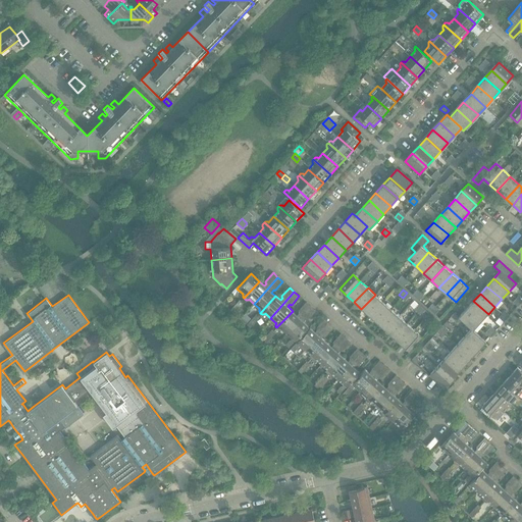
[(369,316),(383,302),(375,295),(361,309),(369,316)]
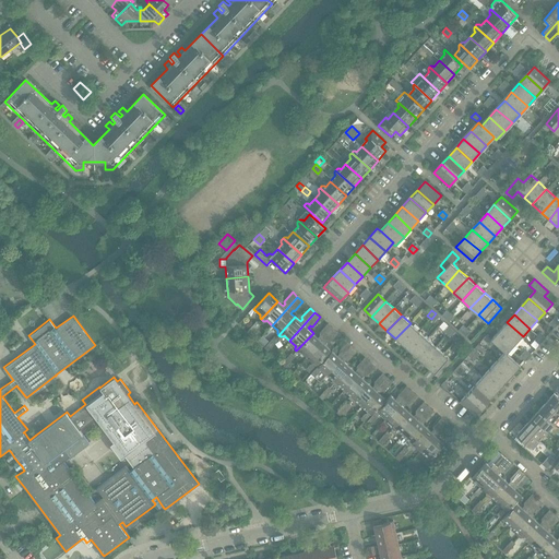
[(554,328),(558,324),(552,319),(549,323),(554,328)]
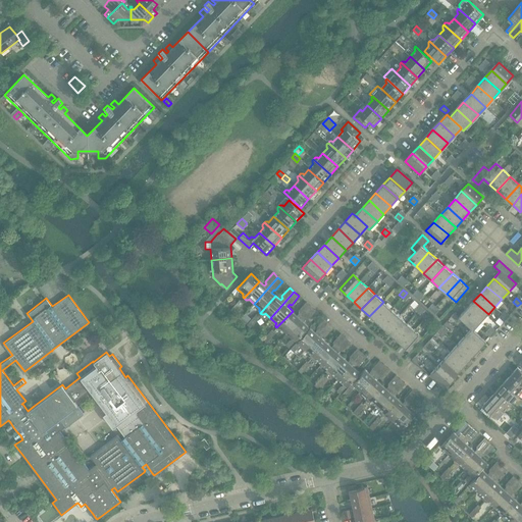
[(481,322),(488,314),(473,301),(466,309),(481,322)]
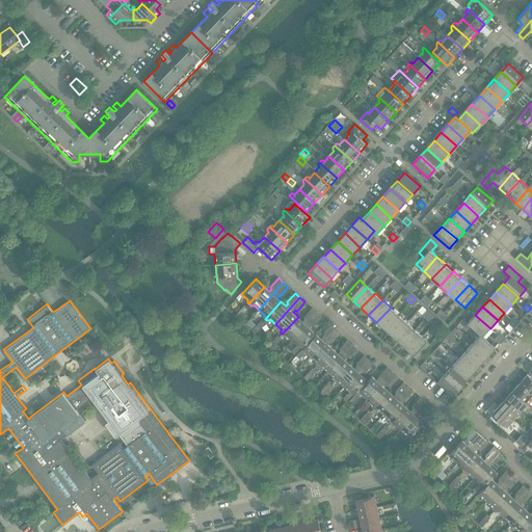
[(292,340),(317,313),(312,308),(303,317),(304,318),(302,321),(298,317),(282,334),(284,336),(286,336),(287,334),(292,340)]
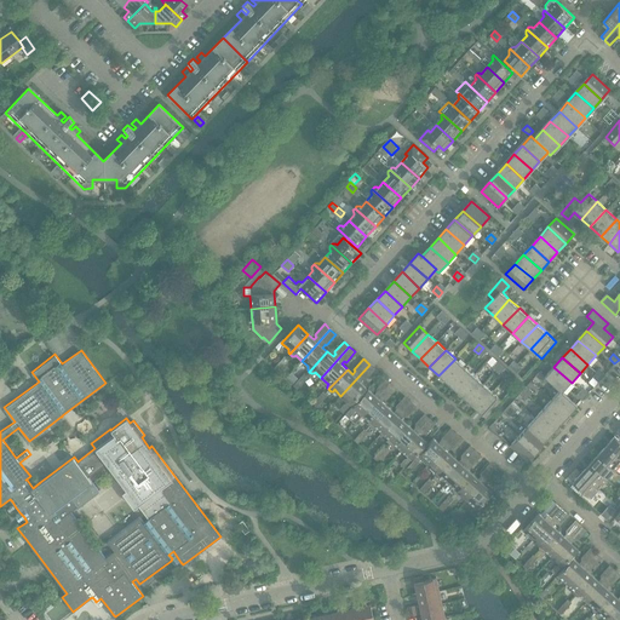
[(448,384),(465,367),(455,359),(438,375),(448,384)]
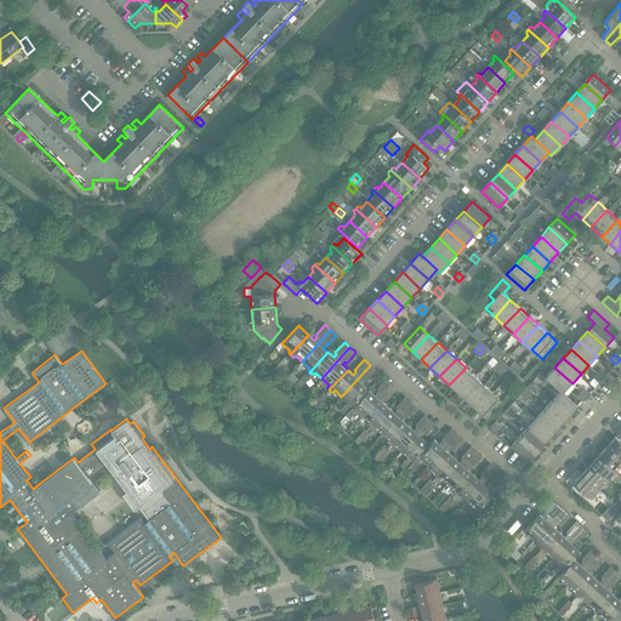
[(518,364),(512,370),(517,374),(522,369),(518,364)]
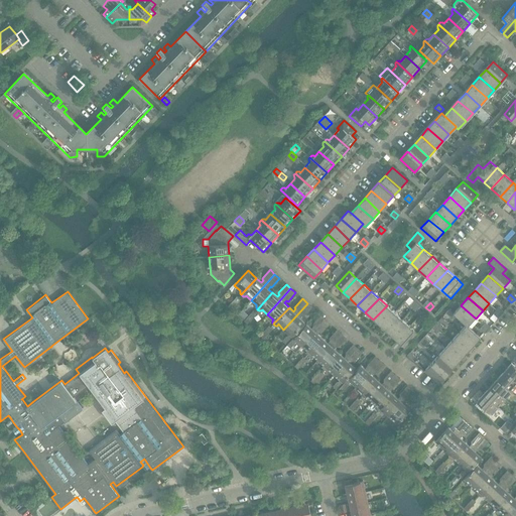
[(300,317),(302,314),(303,315),(304,315),(311,307),(307,303),(283,330),(289,334),(287,336),(282,341),(285,344),(305,321),(300,317)]
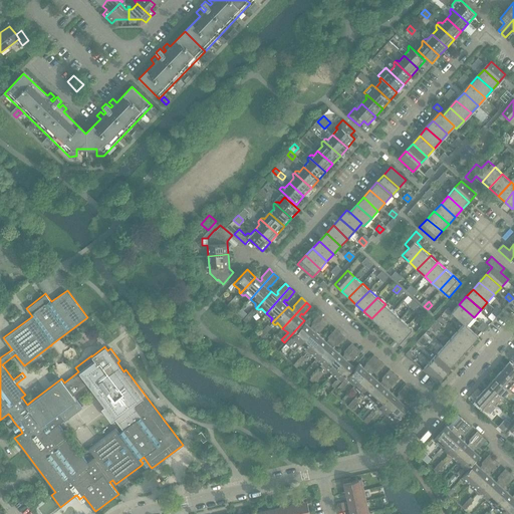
[(378,325),(393,311),(386,304),(371,318),(378,325)]
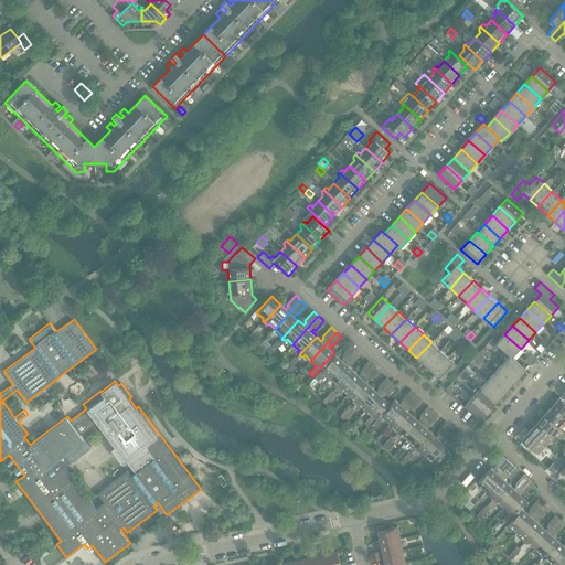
[(513,358),(521,349),(504,334),(497,343),(510,356),(511,355),(512,358),(513,358)]
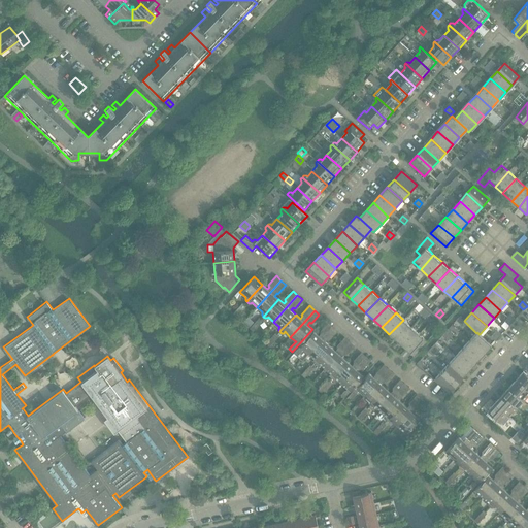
[(509,326),(513,322),(508,317),(504,321),(509,326)]
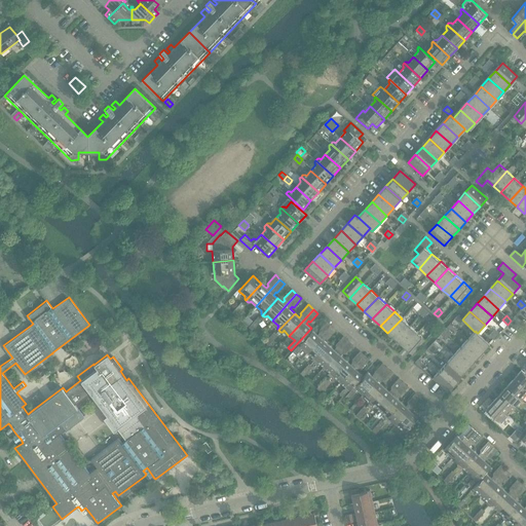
[(396,340),(410,326),(402,318),(387,333),(396,340)]
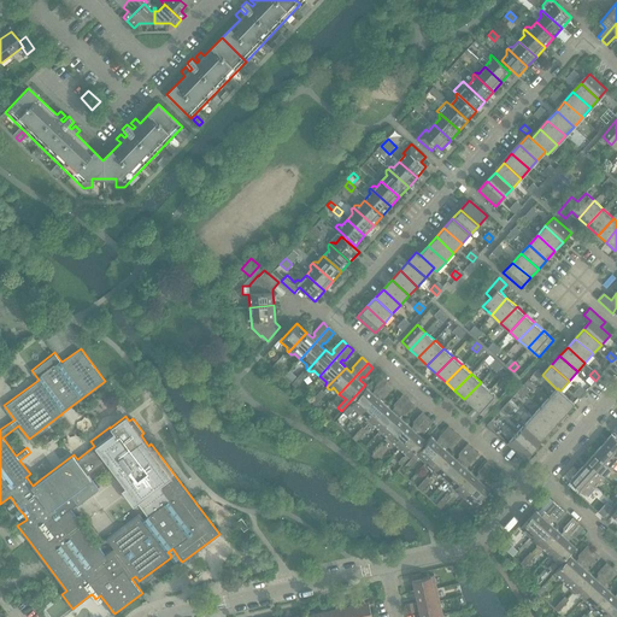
[(474,407),(489,391),(481,382),(464,399),(474,407)]
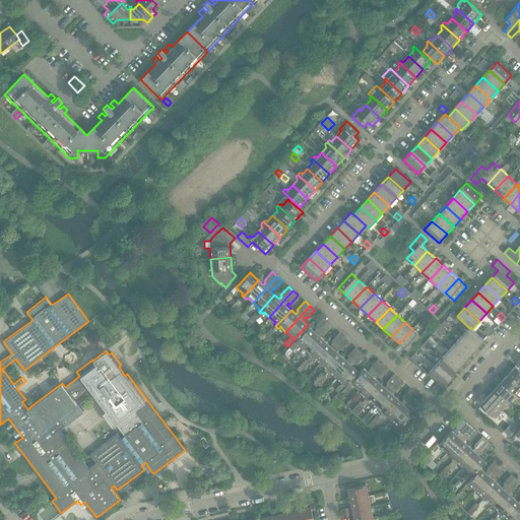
[(309,325),(289,347),(293,350),(298,345),(297,344),(299,342),(304,347),(317,333),(309,325)]
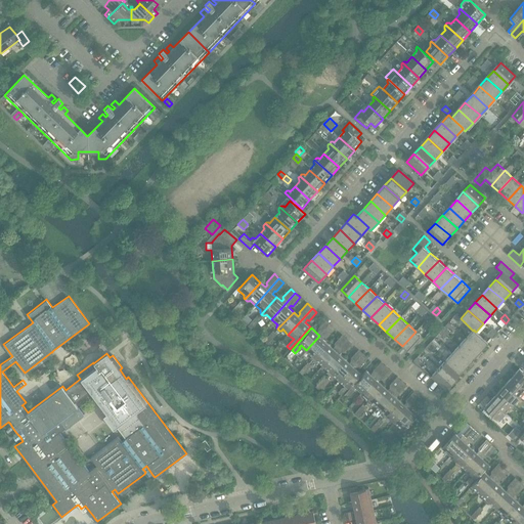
[(489,343),(476,332),(475,332),(474,330),(473,331),(467,338),(482,350),(489,343)]
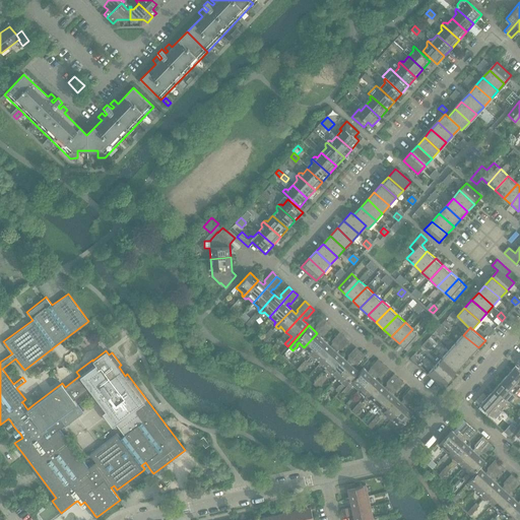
[(488,336),(492,332),(486,327),(482,331),(488,336)]
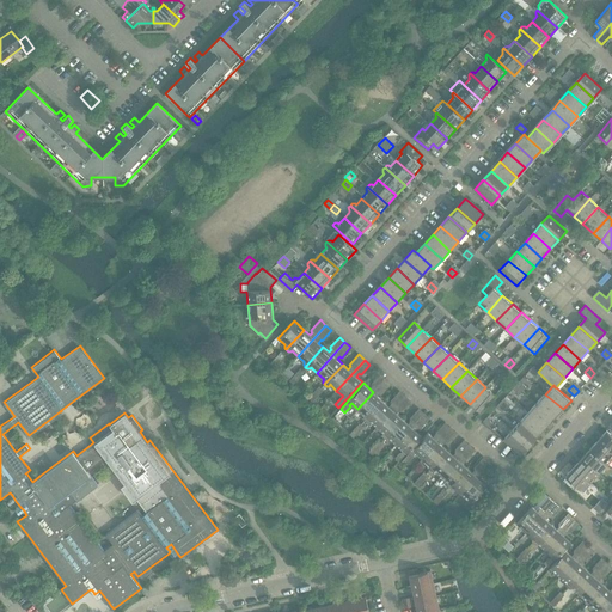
[(485,387),(470,404),(481,414),(496,396),(485,387)]
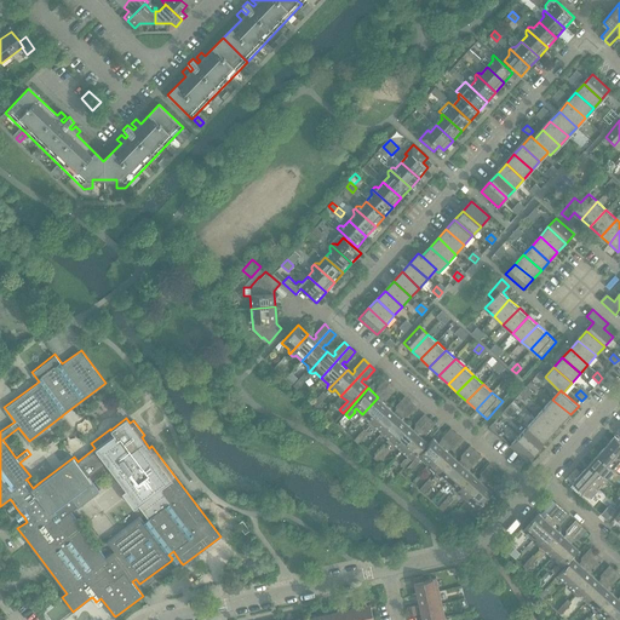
[(378,397),(362,414),(368,420),(367,422),(368,424),(371,426),(389,406),(378,397)]
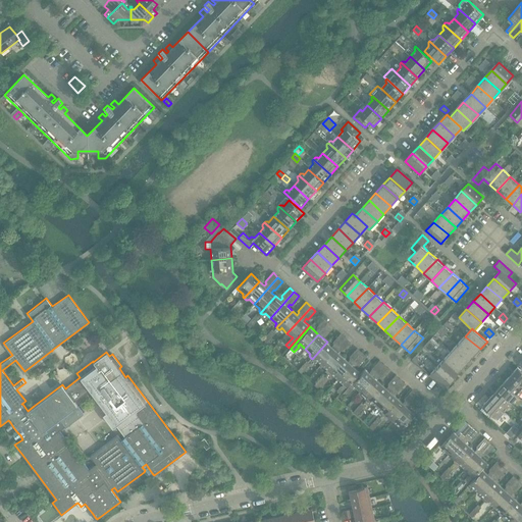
[(472,358),(480,349),(465,336),(458,345),(472,358)]
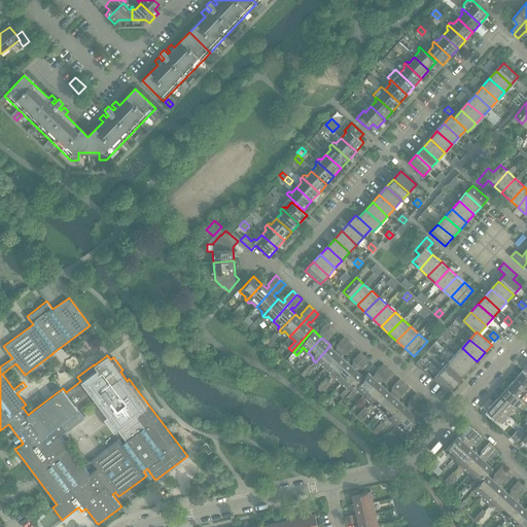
[(330,345),(315,362),(316,363),(319,363),(319,362),(325,367),(339,352),(330,345)]
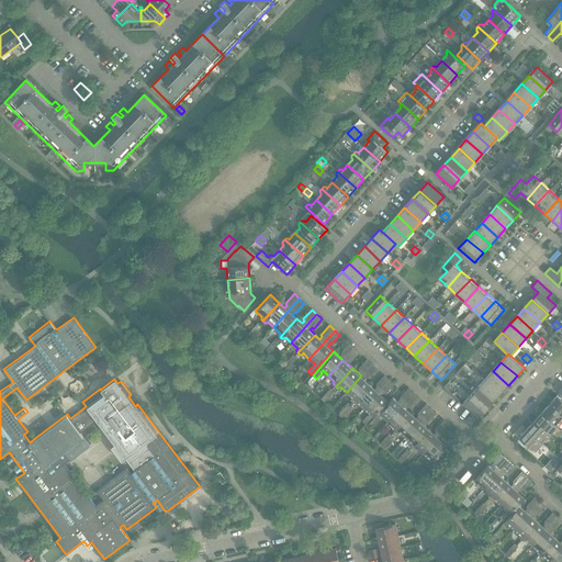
[(502,393),(508,385),(493,371),(485,379),(502,393)]
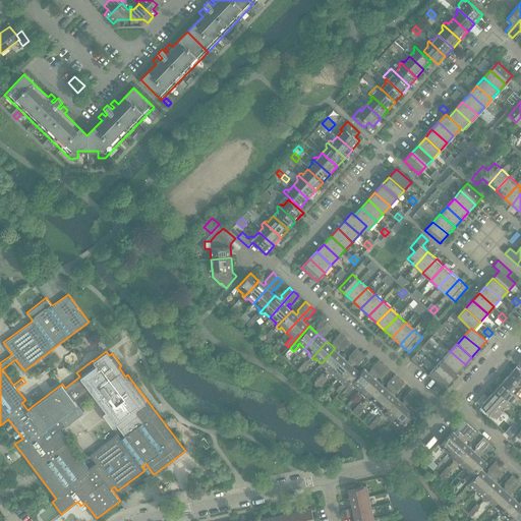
[(335,348),(322,363),(327,367),(326,368),(326,371),(328,372),(343,356),(335,348)]
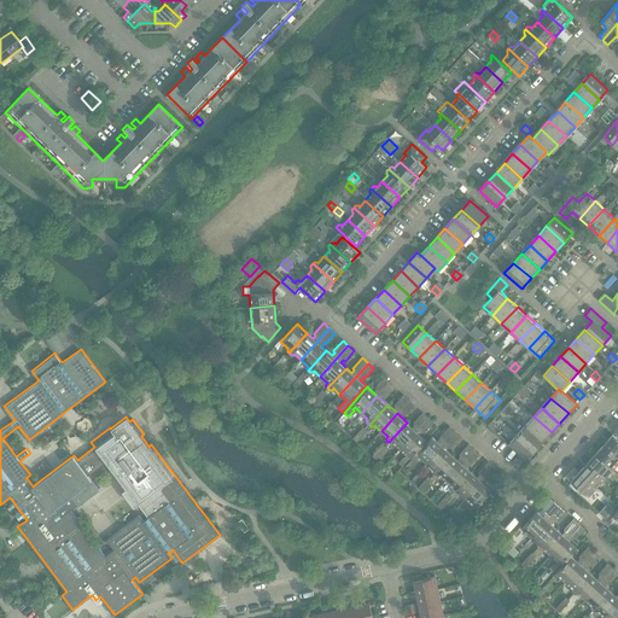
[(543,442),(552,432),(534,417),(526,425),(543,442)]
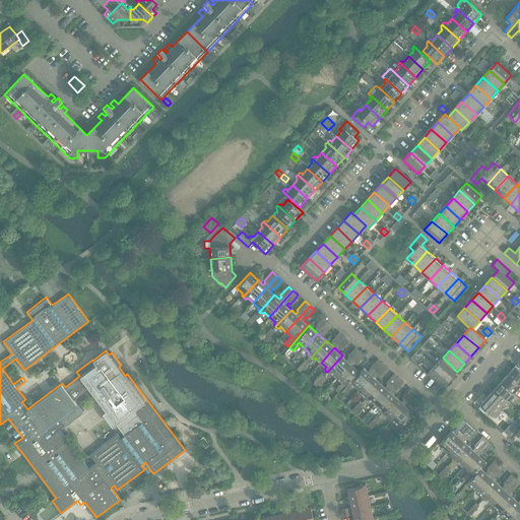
[(342,355),(327,372),(328,374),(330,374),(331,373),(336,377),(350,363),(342,355)]
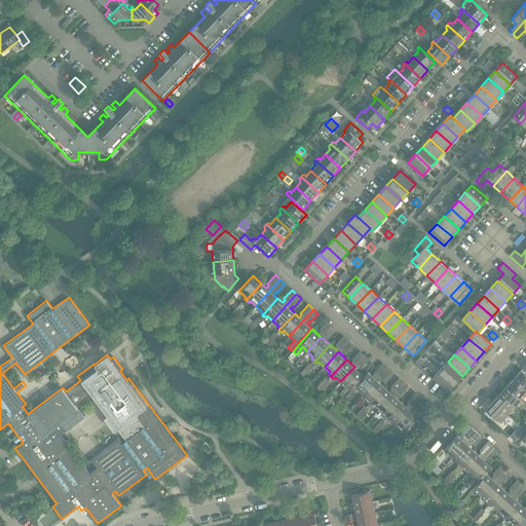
[(454,384),(462,376),(448,362),(441,370),(454,384)]
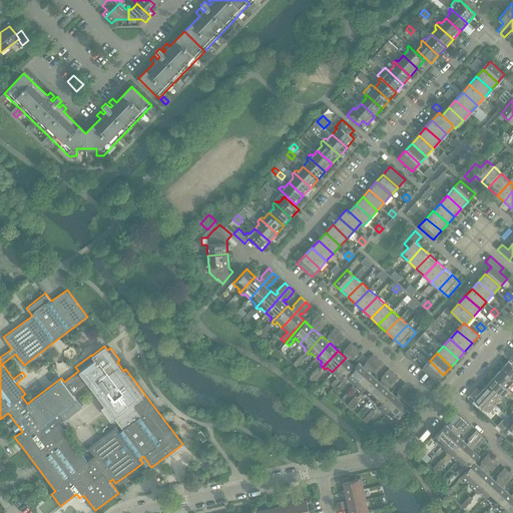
[(354,384),(377,359),(373,355),(365,363),(365,366),(364,367),(359,362),(340,384),(343,387),(347,382),(347,381),(349,379),(354,384)]
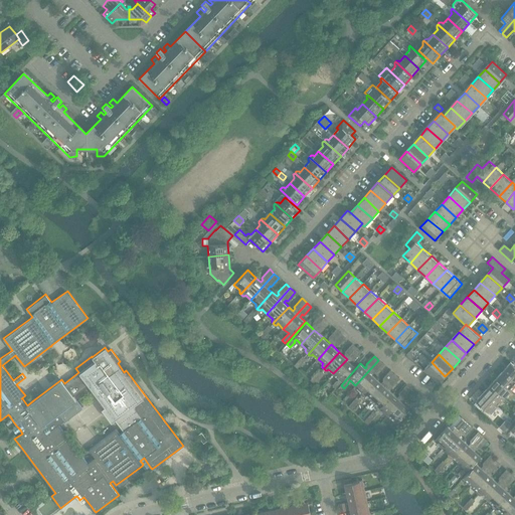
[(347,359),(333,373),(339,379),(337,380),(332,385),(336,388),(355,366),(347,359)]
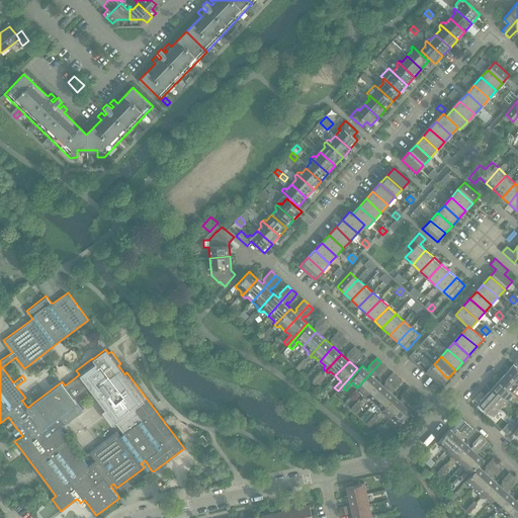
[(364,398),(379,380),(373,376),(375,374),(378,374),(385,366),(380,362),(357,387),(363,393),(362,394),(362,397),(364,398)]
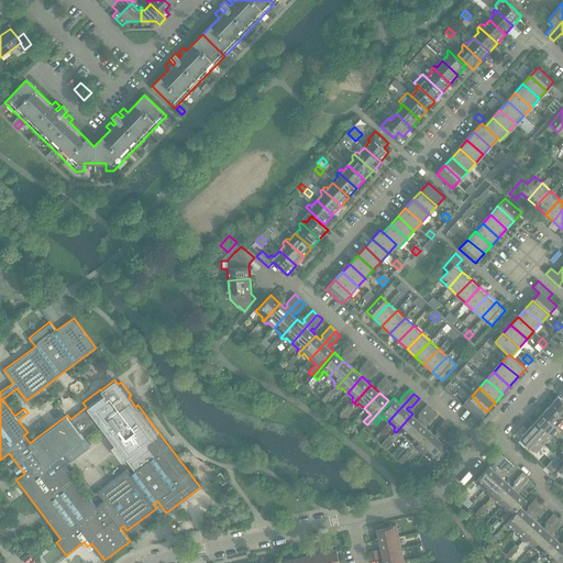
[(479,419),(486,411),(472,396),(463,405),(479,419)]
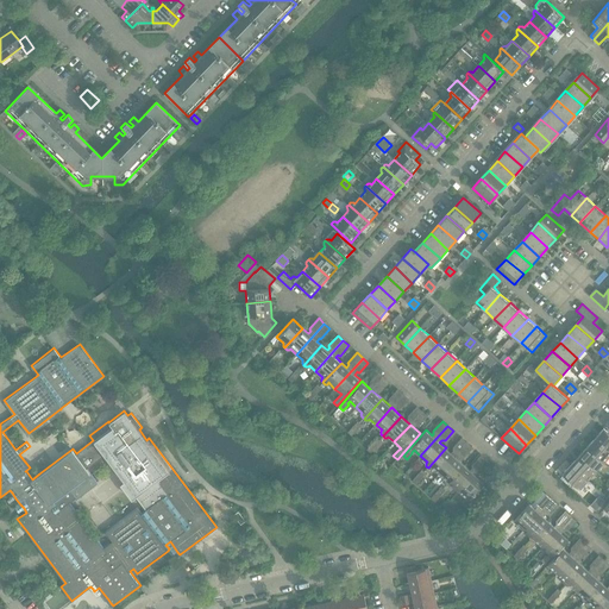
[(596,438),(608,450),(608,432),(604,428),(596,438)]
